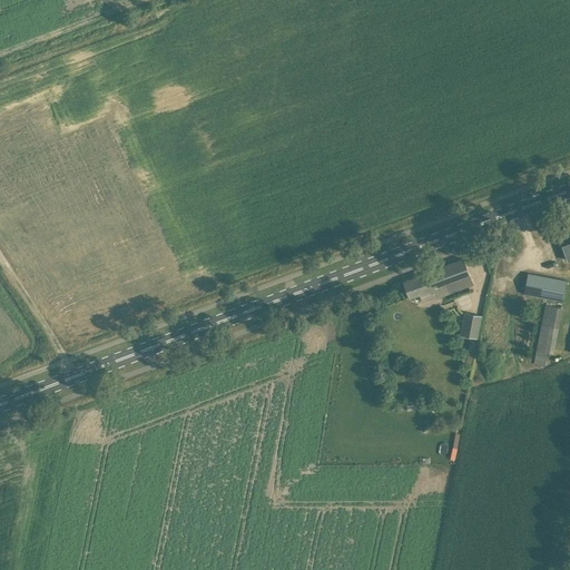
[(422,301),(435,296),(436,297),(473,283),(464,258),(403,281),(410,297),(420,294),(422,301)]
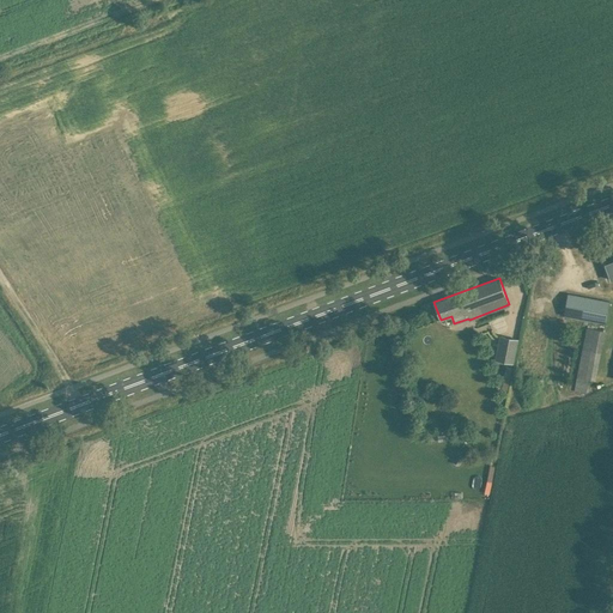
[(568,293),(565,305),(563,315),(605,323),(610,302),(568,293)]
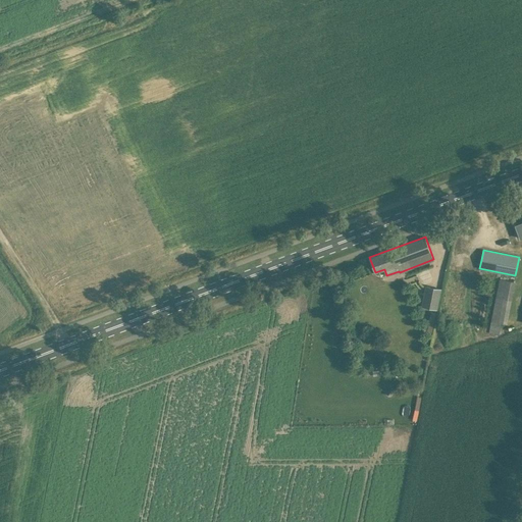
[(499,278),(496,297),(510,300),(514,280),(499,278)]
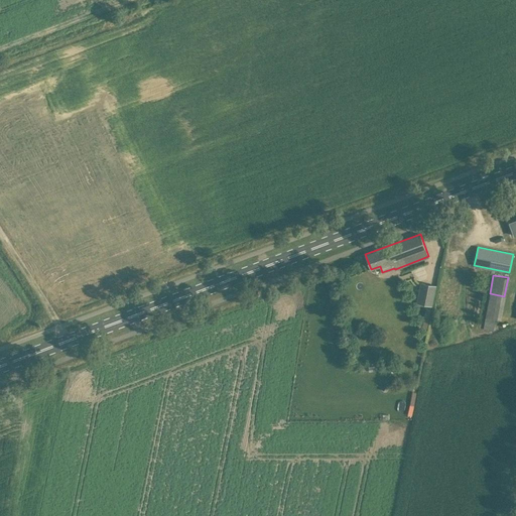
[(416,303),(417,303),(431,306),(436,285),(420,282),(416,303)]
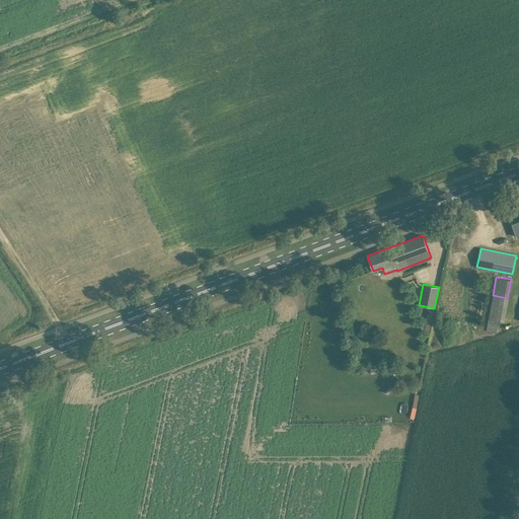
[(425,309),(425,322),(433,322),(432,309),(425,309)]
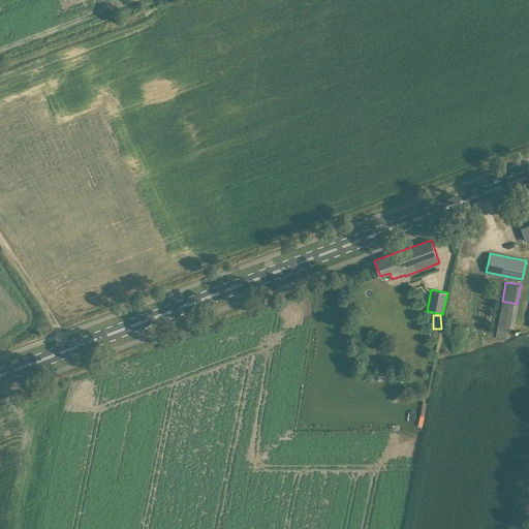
[(396,402),(400,396),(395,392),(391,398),(396,402)]
